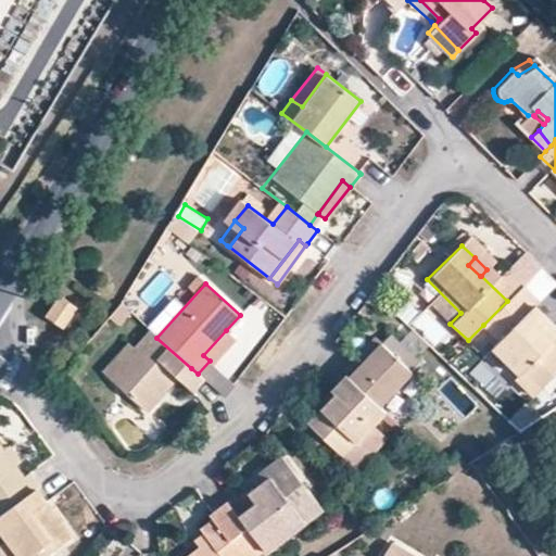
[(507,301),(483,325),(498,339),(491,348),(517,375),(520,373),(538,389),(539,390),(555,371),(555,339),(547,345),(535,333),(544,325),(531,312),(535,307),(519,289),(507,301)]
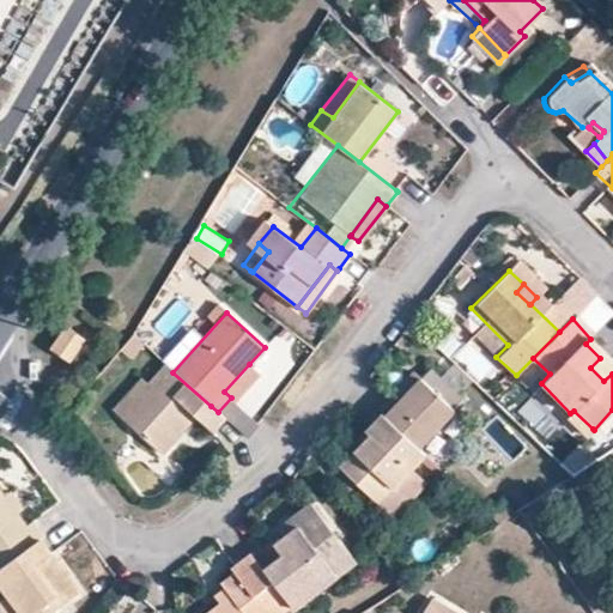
[(52,350),(71,360),(85,338),(67,326),(52,350)]
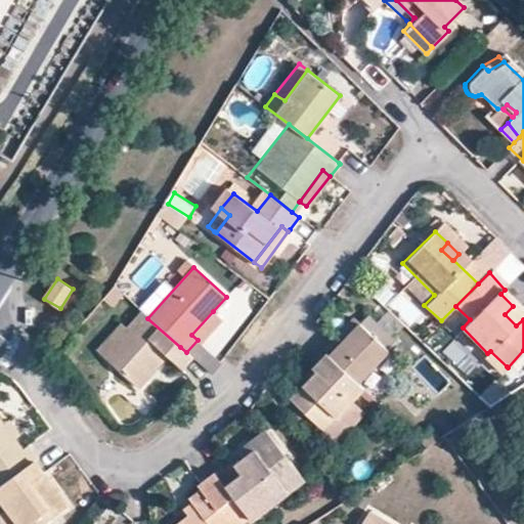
[(221,319),(213,311),(191,335),(198,340),(201,343),(220,320),(221,319)]
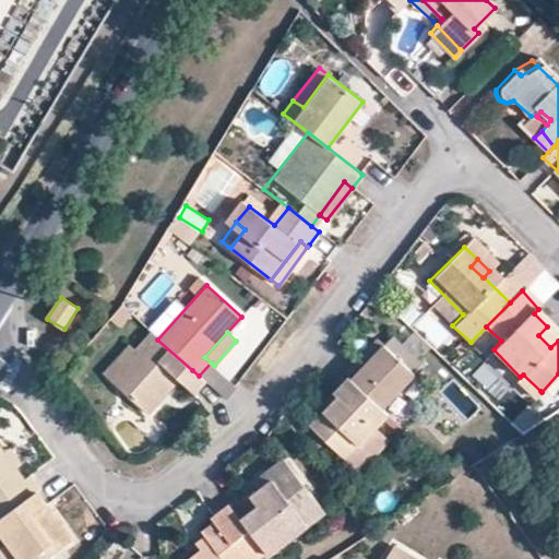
[(192,370),(157,340),(152,334),(134,352),(110,379),(144,412),(175,379),(181,383),(192,370)]
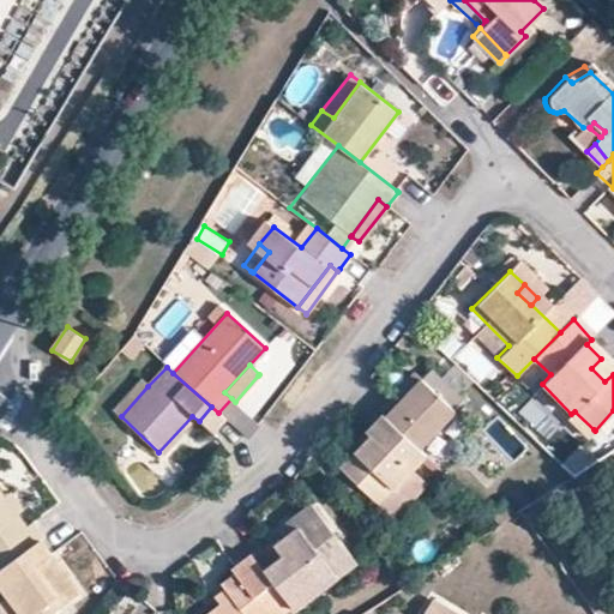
[(386,416),(420,449),(463,403),(429,372),(422,380),(421,381),(403,399),(403,401),(386,416)]
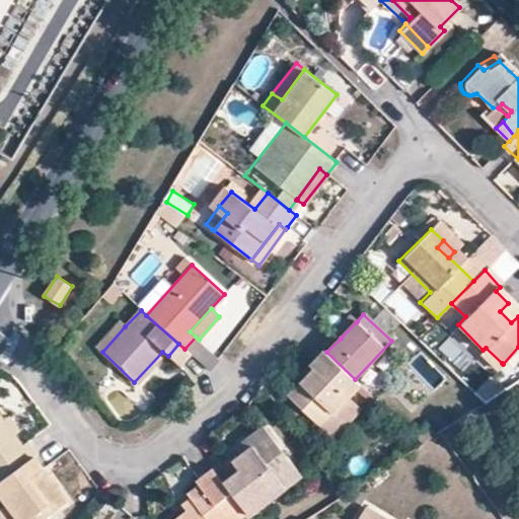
[(336,331),(341,338),(356,322),(357,321),(351,315),(336,331)]
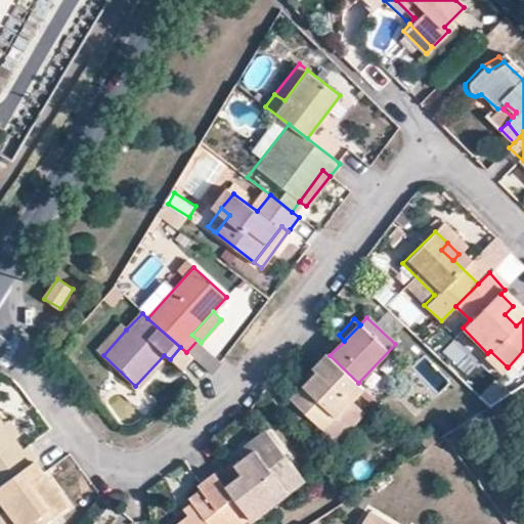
[(96,351),(103,355),(126,330),(125,329),(120,324),(95,350),(96,351)]
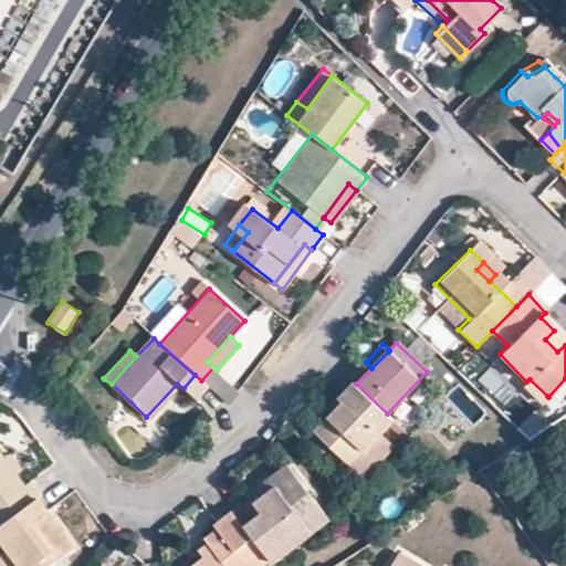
[(542,404),(548,397),(547,396),(530,379),(526,381),(523,385),(542,404)]
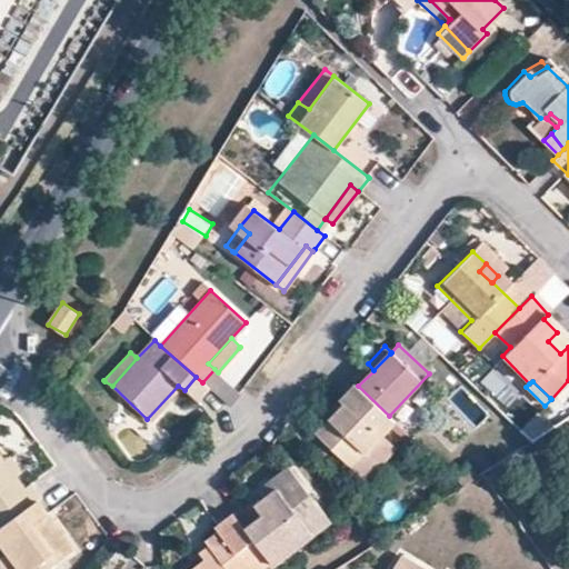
[(351,466),(381,435),(387,429),(395,435),(400,427),(389,416),(358,386),(353,382),(342,395),(338,399),(342,403),(315,433),(350,467),(351,466)]
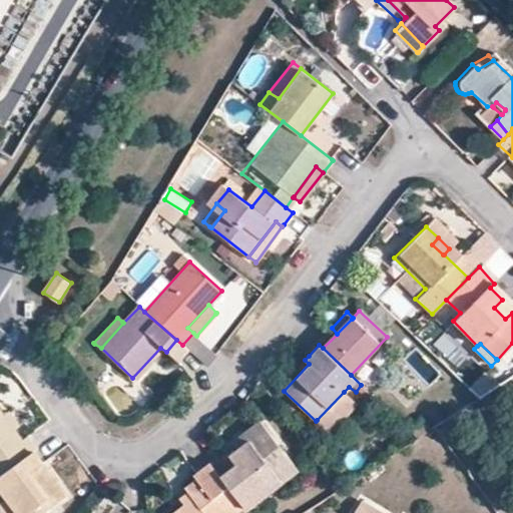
[(370,393),(361,385),(356,392),(364,399),(364,400),(370,393)]
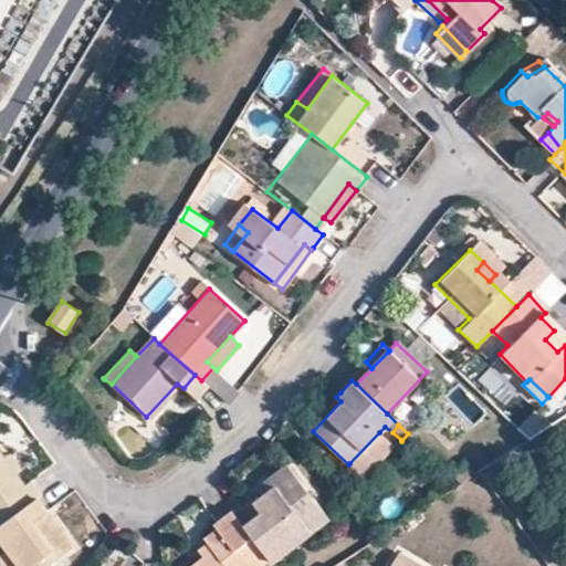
[(391,443),(379,432),(349,463),(348,464),(360,477),(390,444),(391,443)]
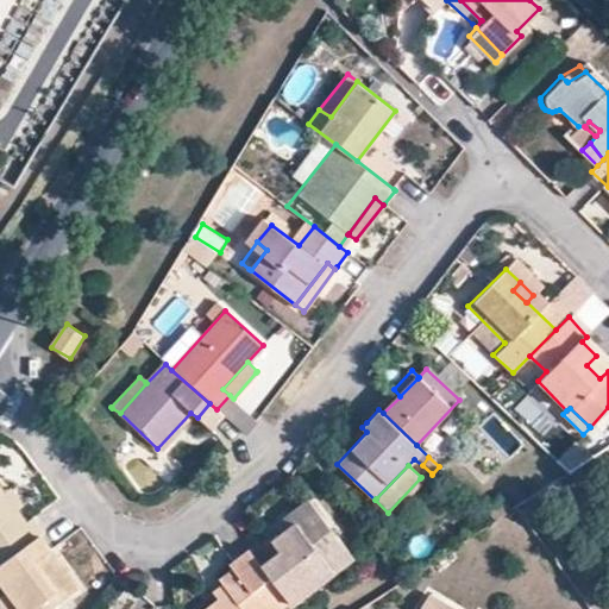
[(0,564),(37,535),(44,531),(33,518),(26,523),(0,488),(0,564)]
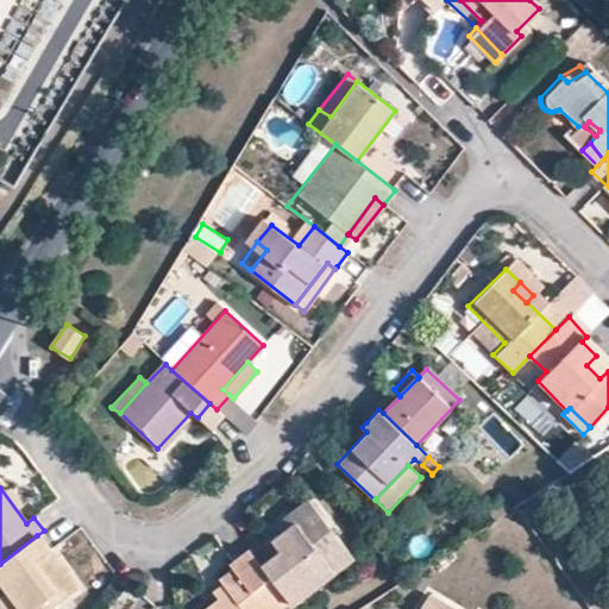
[(328,562),(346,547),(309,500),(290,514),(297,522),(299,523),(284,534),(275,541),(255,557),(290,603),(293,606),(336,572),(328,562)]
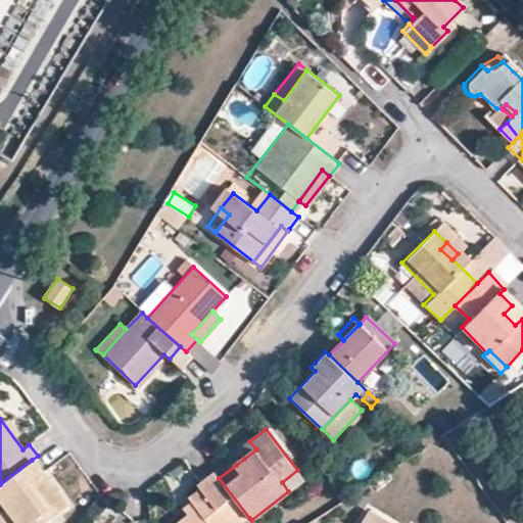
[(243,458),(244,459),(256,449),(255,448),(249,441),(237,450),(243,458)]
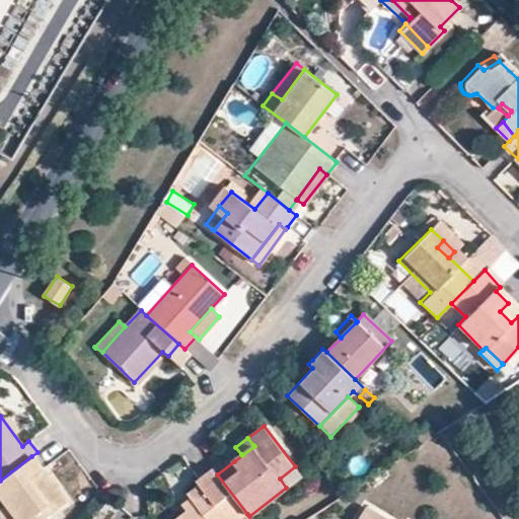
[(66,501),(31,456),(0,480),(0,495),(17,518),(48,518),(46,516),(66,501)]
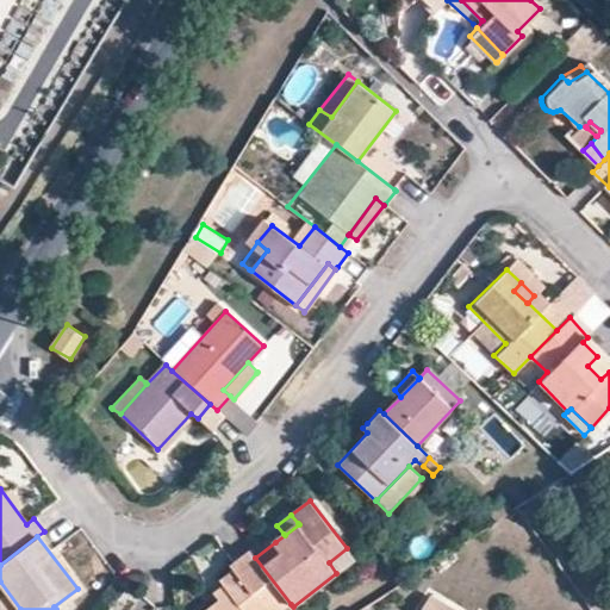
[(348,548),(347,548),(329,562),(336,573),(355,559),(348,548)]
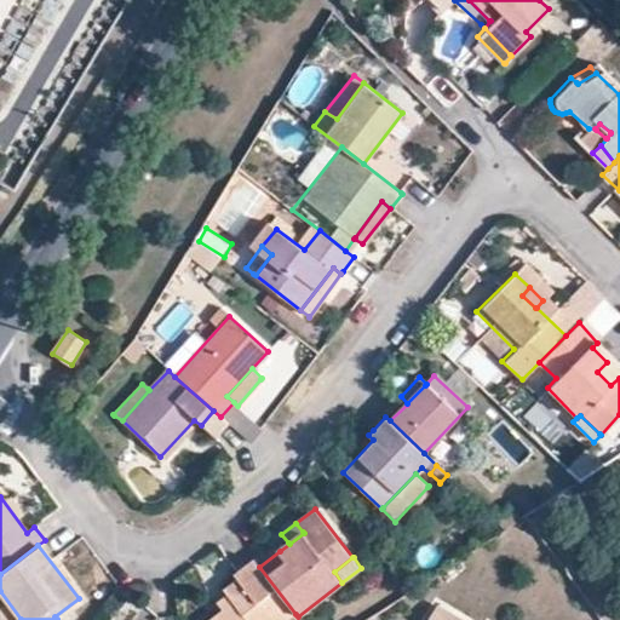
[(286,619),(296,614),(259,567),(254,561),(234,575),(237,581),(223,590),(233,603),(211,619),(286,619)]
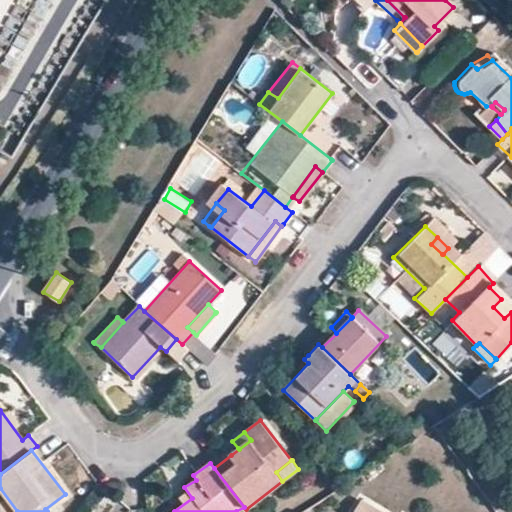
[(380,511),(360,500),(352,511),(380,511)]
